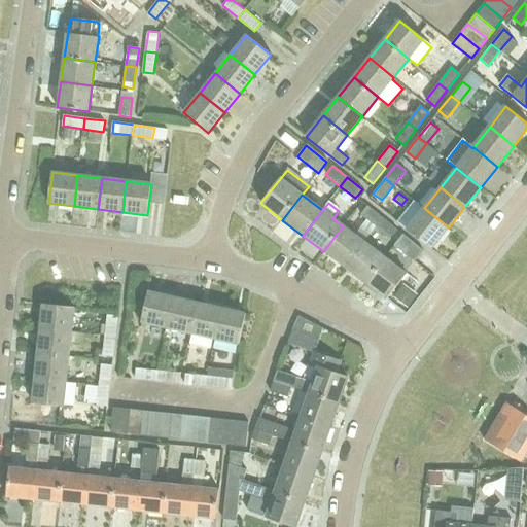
[(375,226),(382,217),(366,206),(359,214),(375,226)]
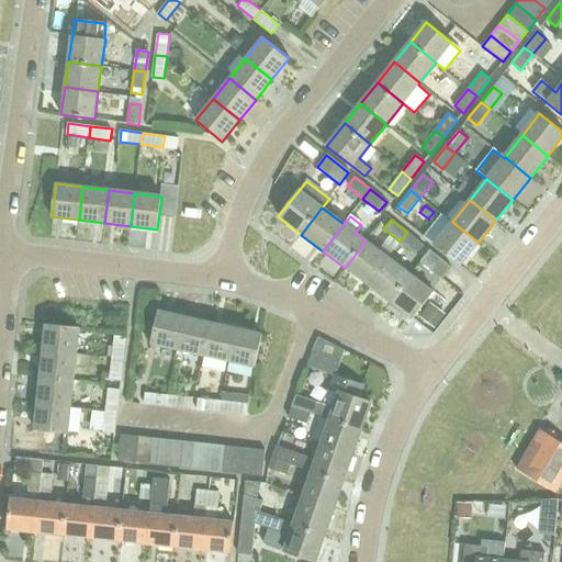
[(479,243),(452,222),(434,245),(459,266),(479,243)]
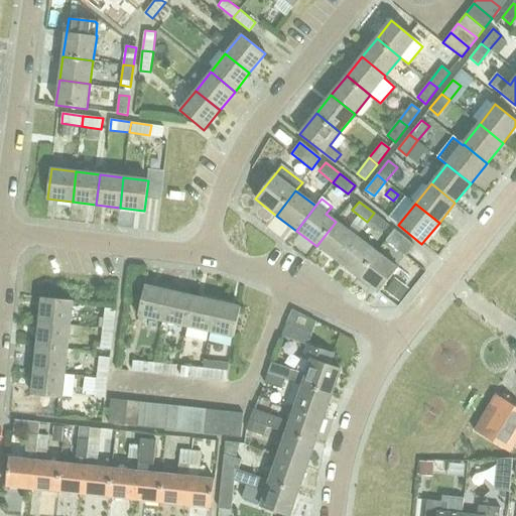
[(374,213),(367,222),(381,233),(388,225),(374,213)]
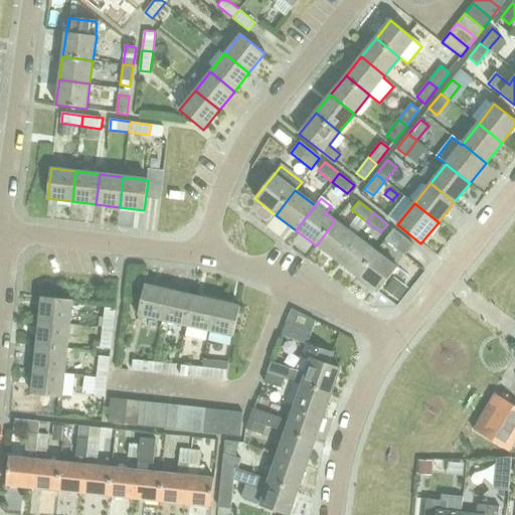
[(355,236),(335,221),(316,245),(336,262),(355,236)]
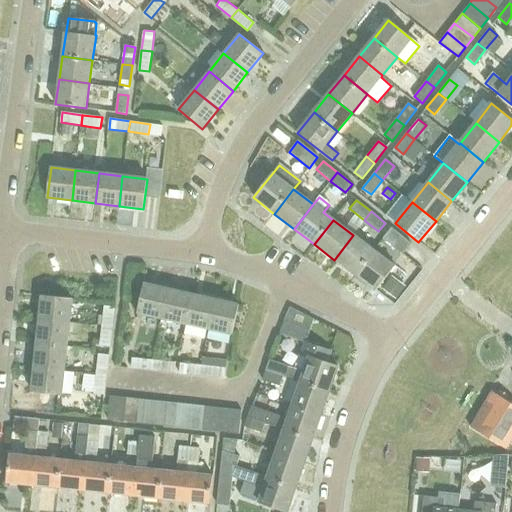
[(391,228),(382,239),(401,254),(410,243),(391,228)]
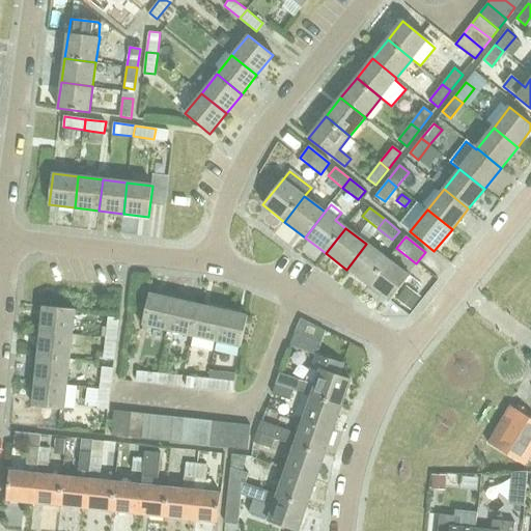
[(387,260),(366,244),(346,270),(367,285),(387,260)]
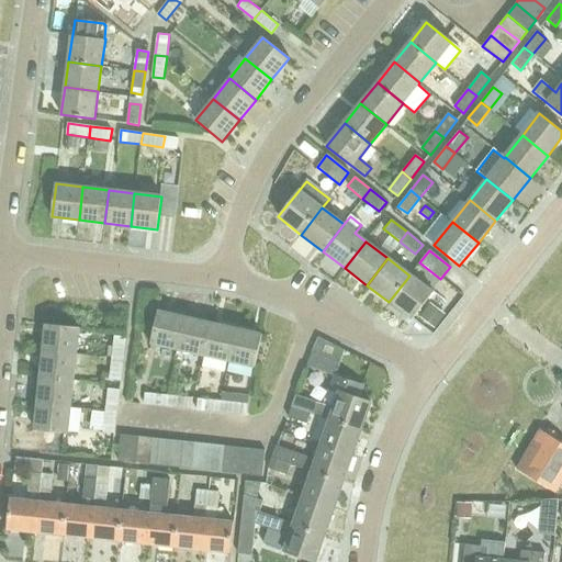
[(409,276),(389,302),(411,318),(431,292),(409,276)]
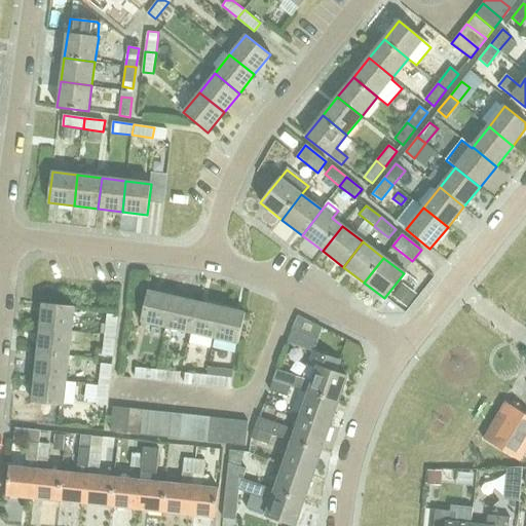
[(401,283),(391,295),(405,306),(415,293),(401,283)]
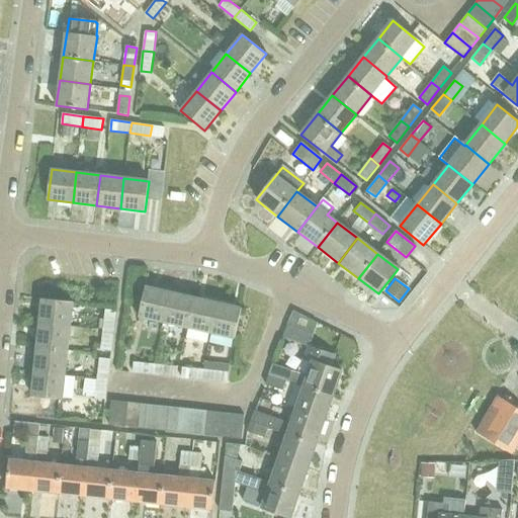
[(163,322),(170,292),(146,286),(139,316),(163,322)]
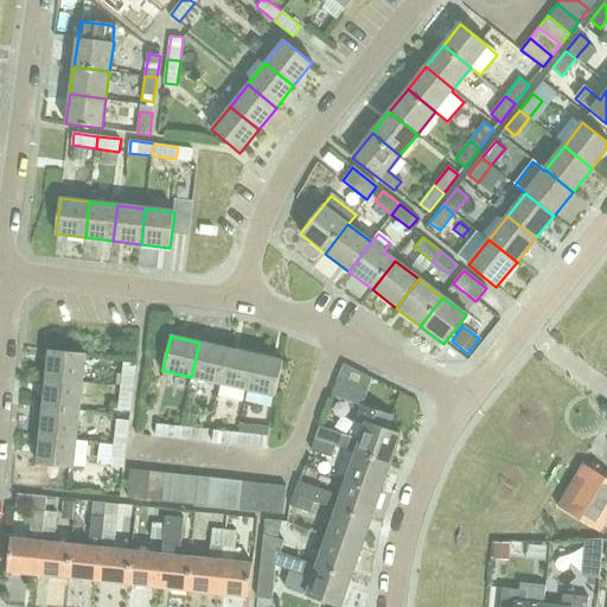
[(199,343),(191,377),(218,384),(227,349),(199,343)]
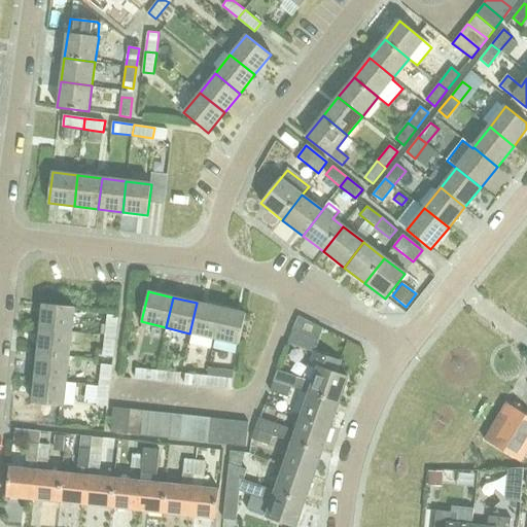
[(190,334),(188,346),(210,351),(213,339),(220,308),(197,303),(189,334),(190,334)]
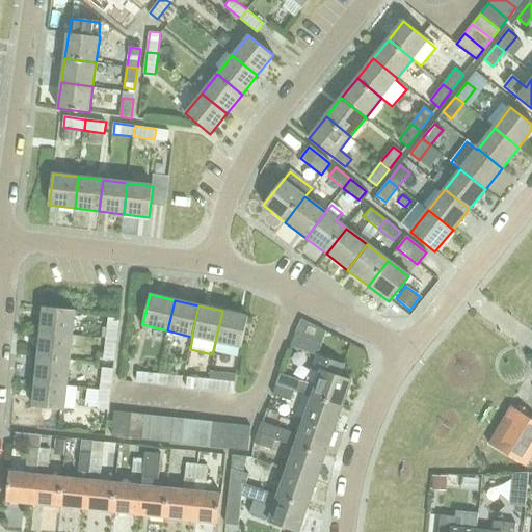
[(42,333),(72,337),(75,311),(45,308),(42,333)]
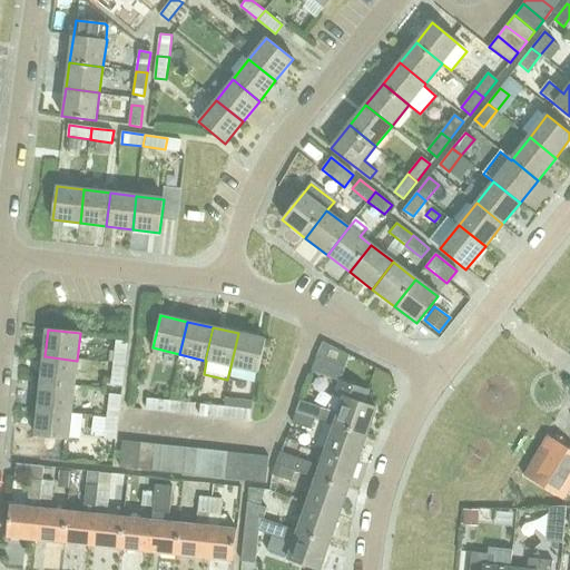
[(265,340),(238,333),(231,366),(257,373),(265,340)]
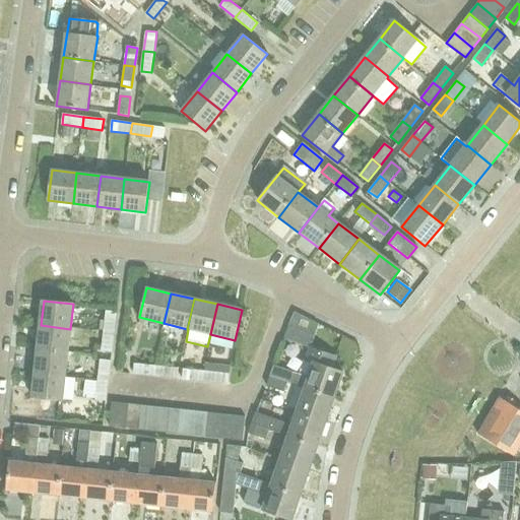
[(103,330),(114,331),(117,311),(106,310),(103,330)]
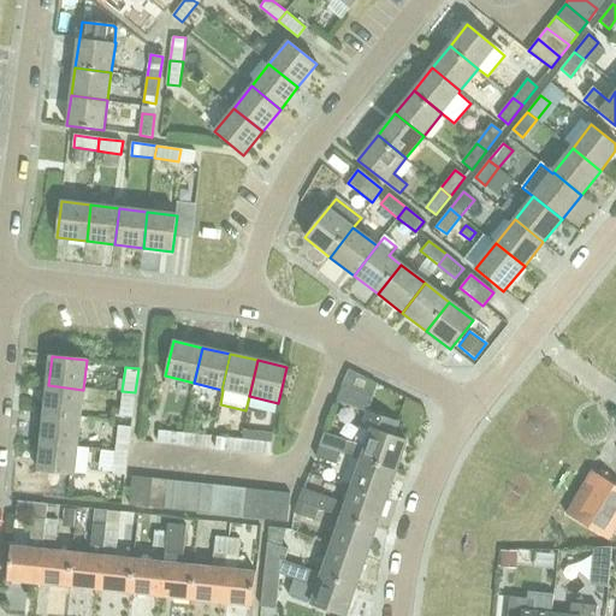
[(83,390),(48,385),(45,414),(81,418),(83,390)]
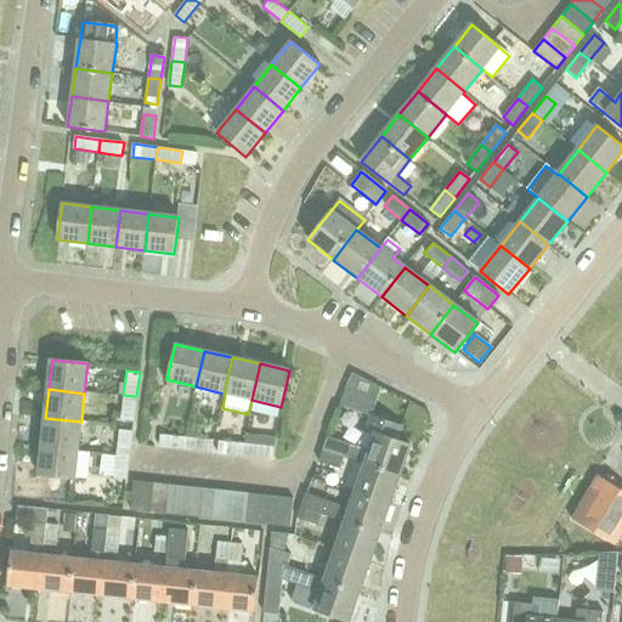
[(377,401),(345,390),(340,405),(372,416),(377,401)]
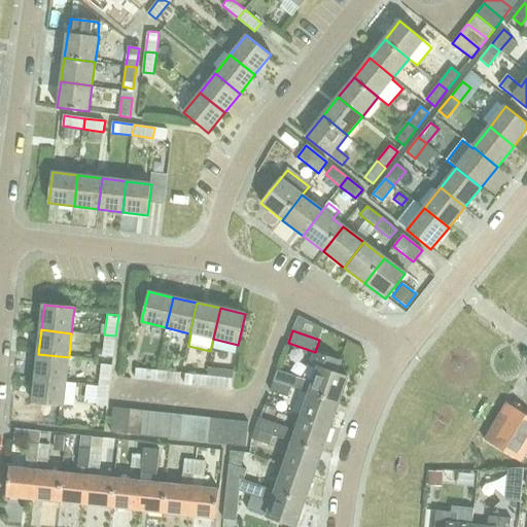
[(115,336),(104,335),(102,354),(113,356),(115,336)]
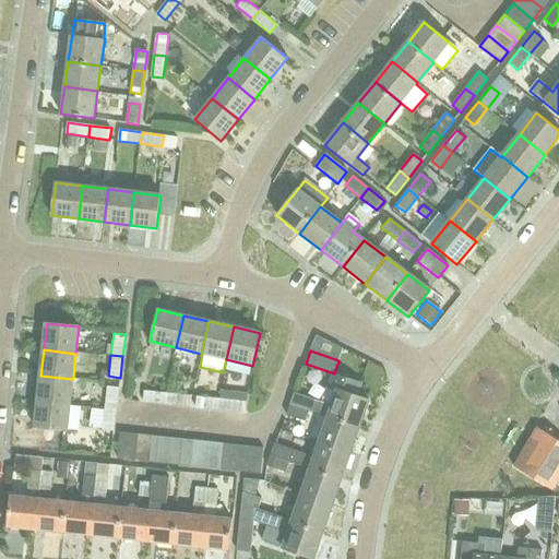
[(314,412),(328,416),(360,426),(369,400),(356,395),(360,383),(333,373),(328,388),(337,391),(332,405),(295,392),(290,403),(310,409),(314,412)]
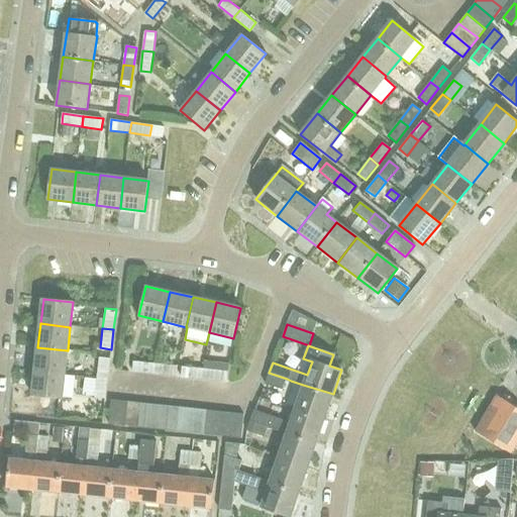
[(68,350),(37,347),(34,371),(65,375),(68,350)]
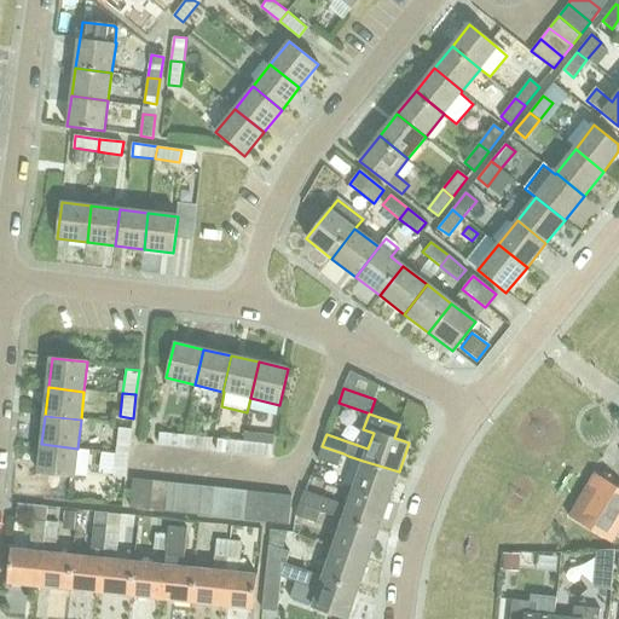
[(115,451),(128,452),(132,429),(119,427),(115,451)]
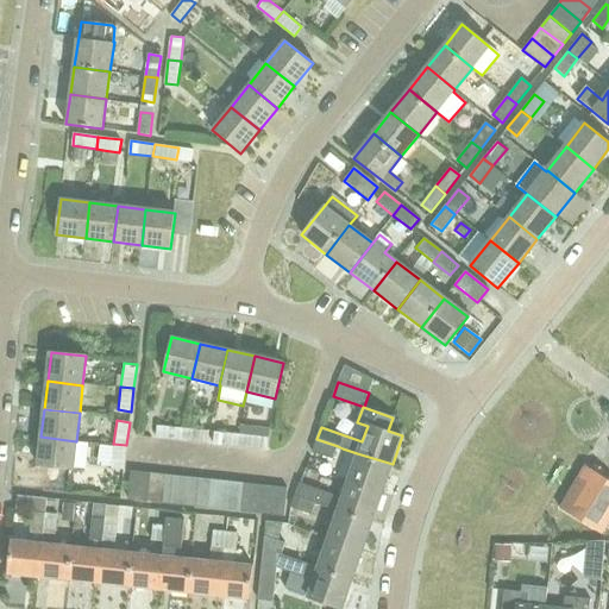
[(180,439),(181,427),(156,425),(155,437),(180,439)]
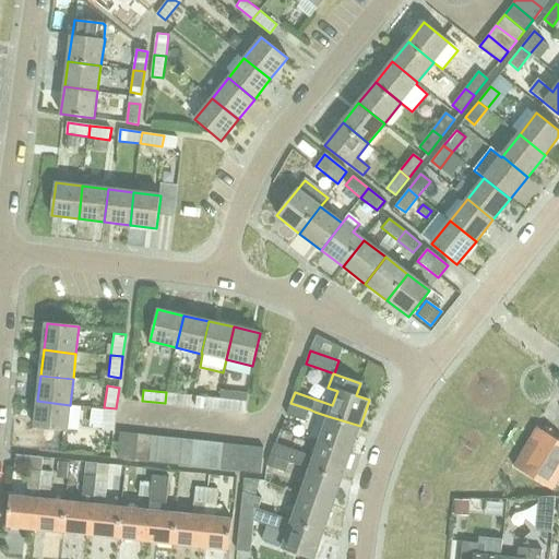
[(188,394),(166,392),(165,403),(187,406),(188,394)]
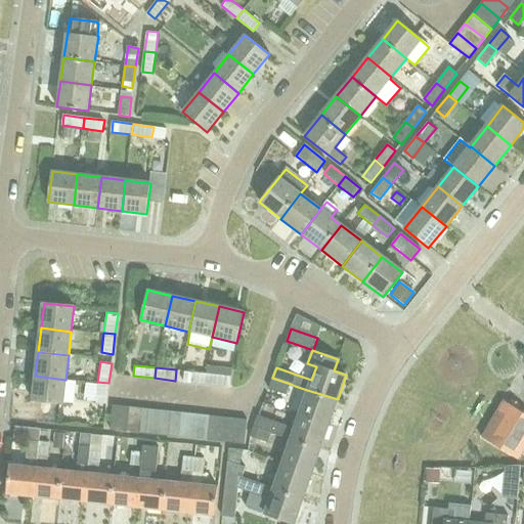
[(206,384),(207,374),(183,370),(182,382),(206,384)]
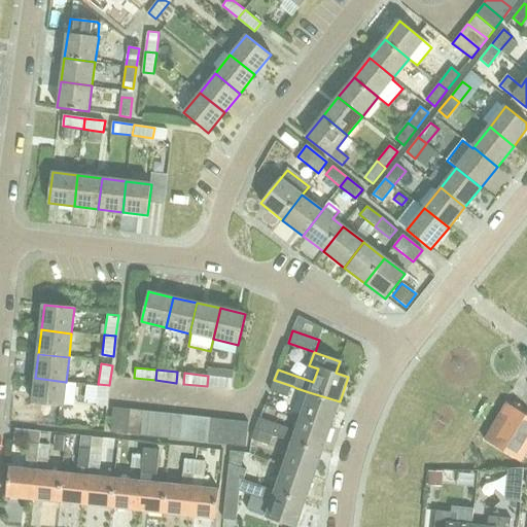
[(232,378),(208,376),(207,386),(231,388),(232,378)]
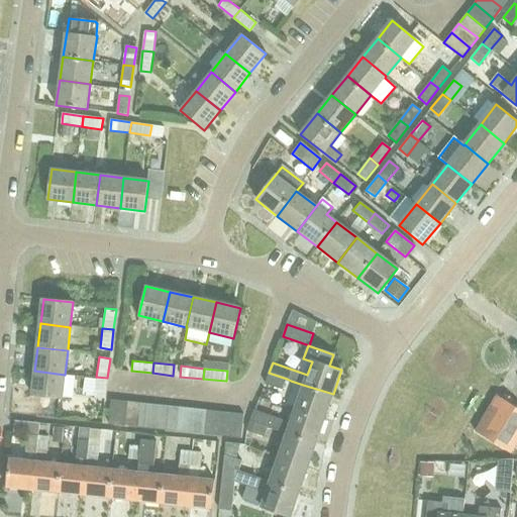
[(65,375),(34,371),(31,396),(62,400),(65,375)]
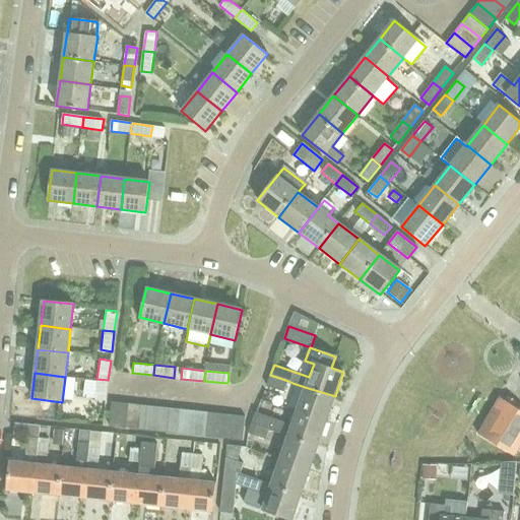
[(288,381),(270,375),(266,386),(284,392),(288,381)]
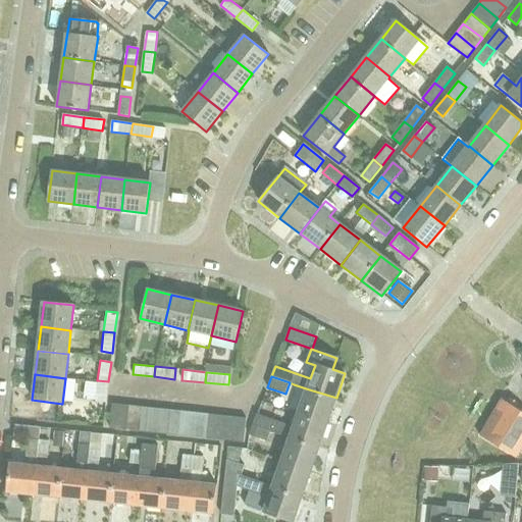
[(108,381),(97,380),(95,401),(106,402),(108,381)]
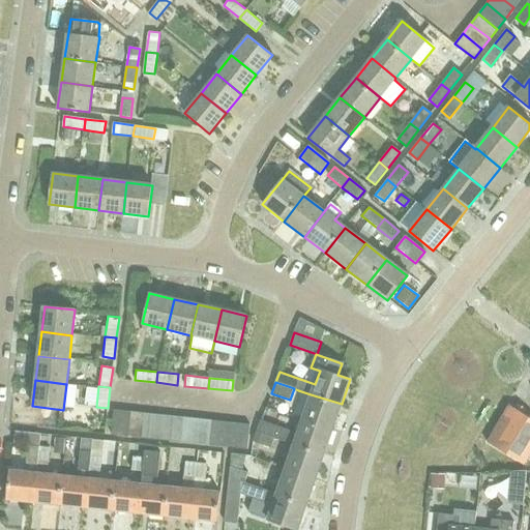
[(342,404),(311,394),(303,418),(332,429),(342,404)]
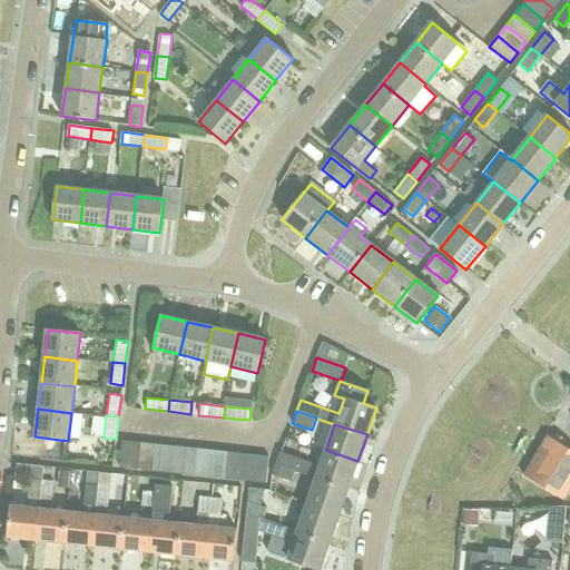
[(562,501),(569,488),(569,450),(563,446),(549,436),(524,477),(562,501)]
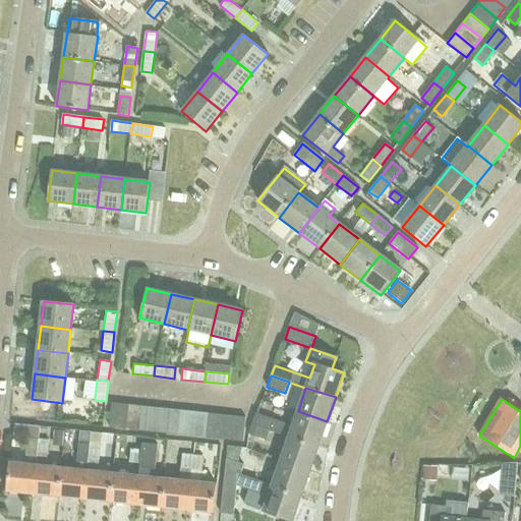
[(125,428),(128,404),(112,402),(110,426),(125,428)]
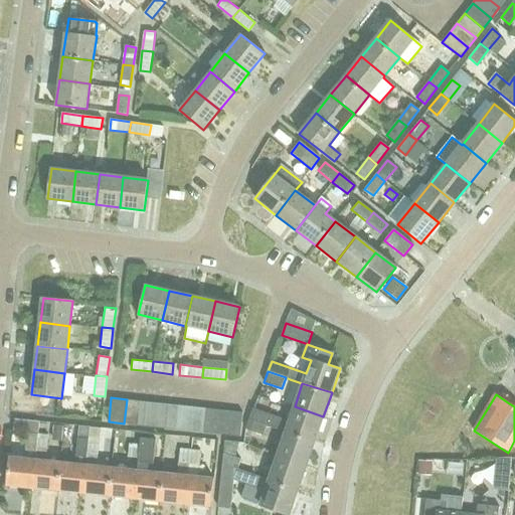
[(140,400),(127,399),(124,423),(138,424),(140,400)]
